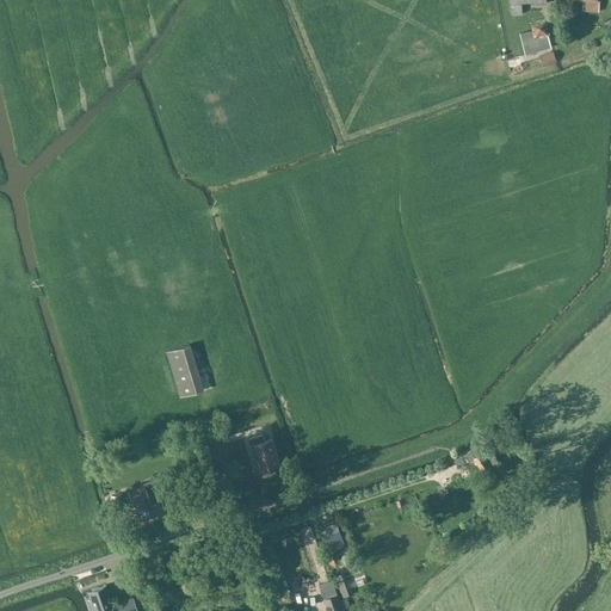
[(531,5),(547,4),(545,0),(508,0),(510,5),(512,14),(523,13),(522,5),(531,4),(531,5)]
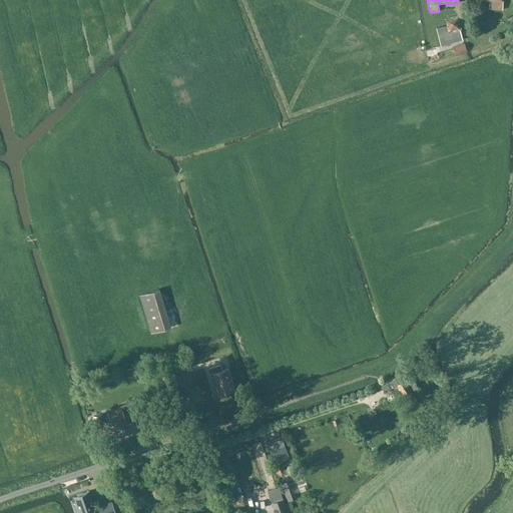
[(461,29),(458,17),(446,20),(447,25),(437,28),(442,46),(464,39),(461,29)]
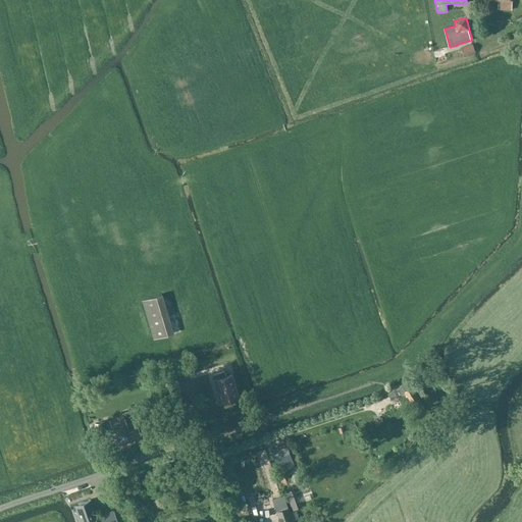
[(461,48),(464,56),(475,52),(472,43),(461,48)]
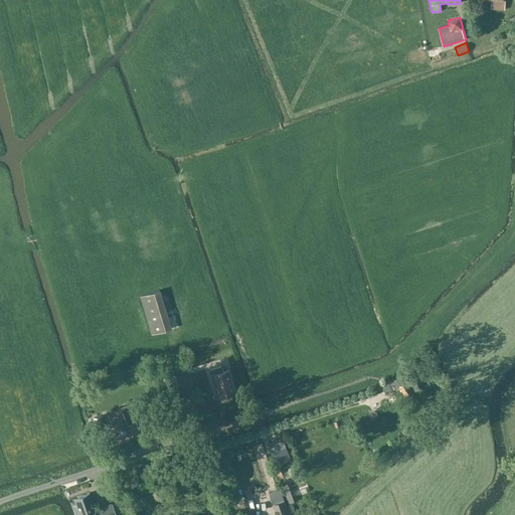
[(159,290),(140,296),(151,335),(171,329),(159,290)]
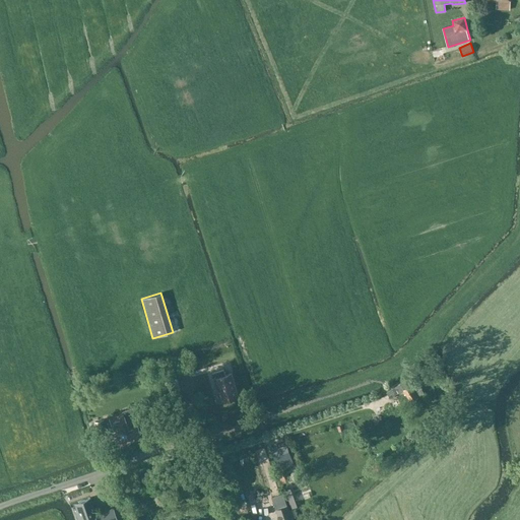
[(212,373),(216,387),(218,387),(223,401),(239,396),(232,373),(225,375),(223,370),(212,373)]
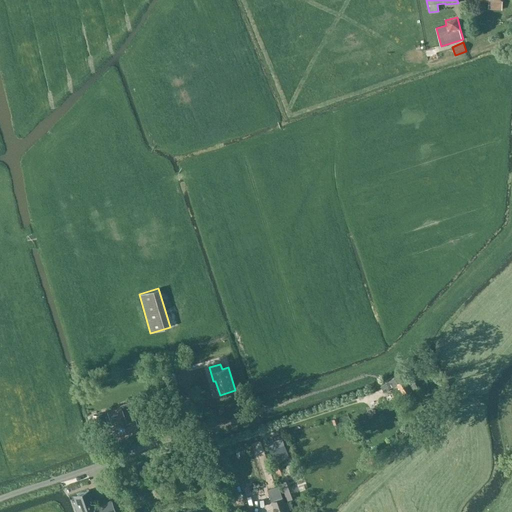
[(125,368),(127,376),(139,373),(137,366),(125,368)]
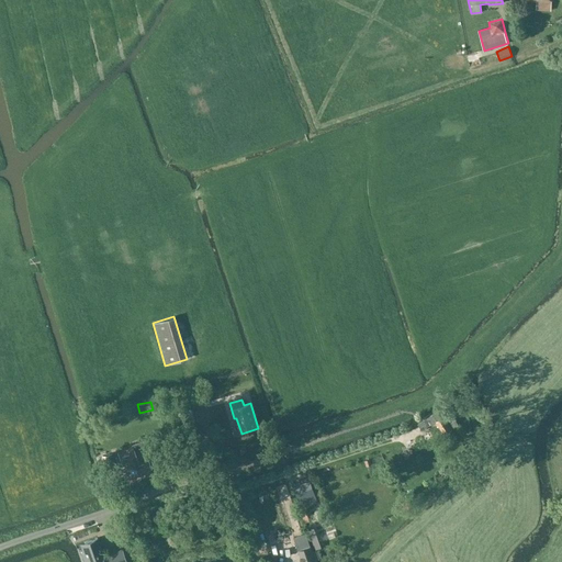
[(444,435),(459,425),(447,406),(428,417),(433,424),(436,422),(444,435)]
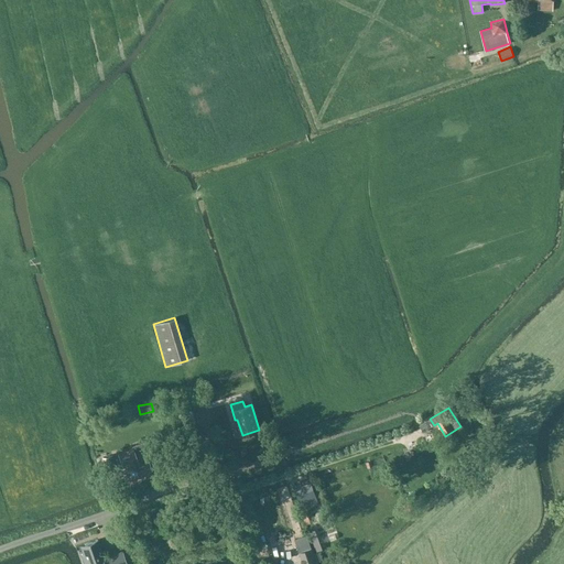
[(122,467),(133,464),(138,476),(152,470),(149,461),(152,459),(147,445),(144,445),(143,443),(133,446),(133,449),(118,455),(122,467)]
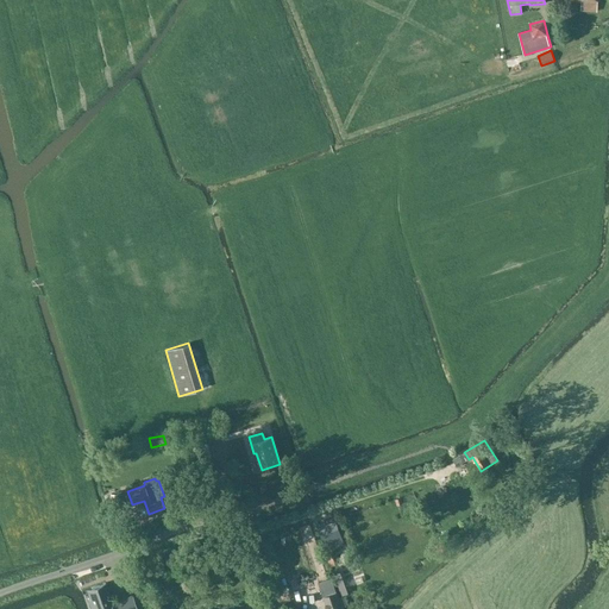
[(164,490),(180,487),(176,478),(162,483),(164,490)]
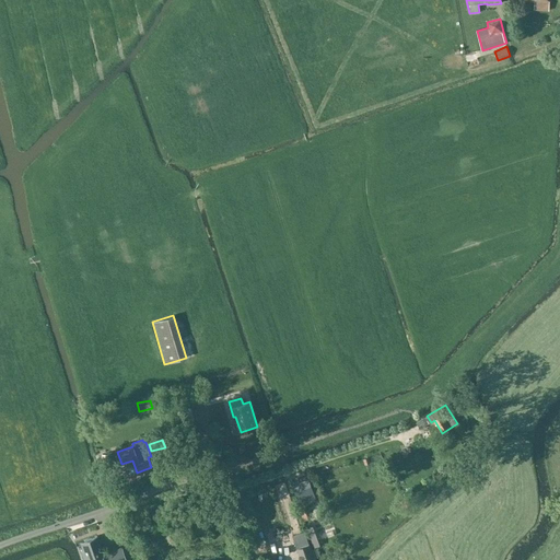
[(111,452),(102,455),(107,469),(115,467),(111,452)]
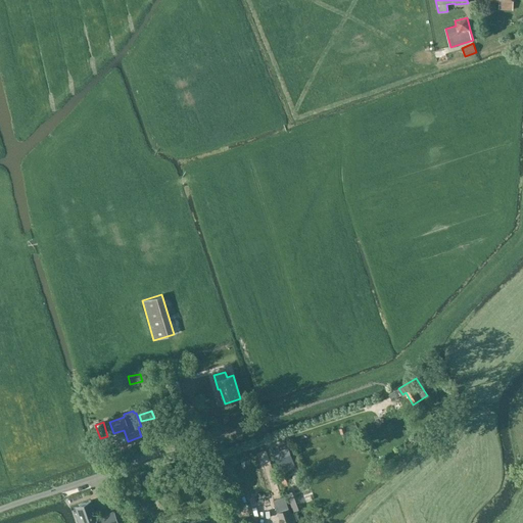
[(275,456),(280,473),(284,485),(289,483),(285,472),(296,468),(290,450),(275,456)]
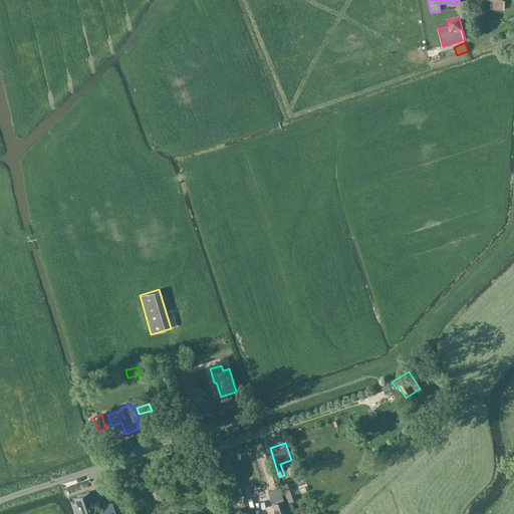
[(363,462),(367,469),(376,464),(372,457),(363,462)]
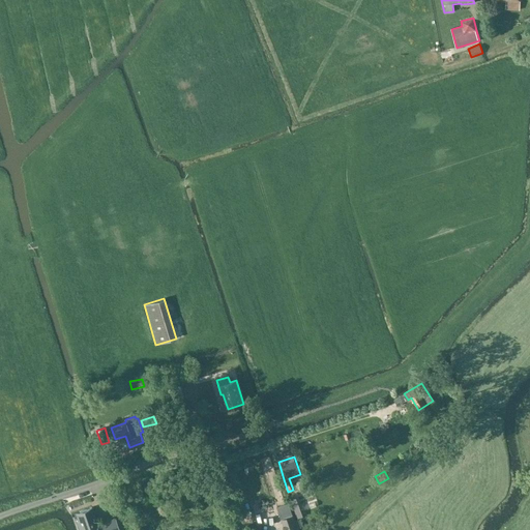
[(78,522),(80,529),(99,529),(91,507),(77,512),(79,521),(78,522)]
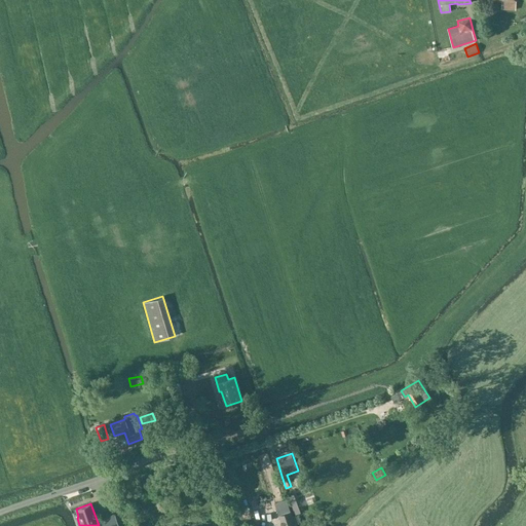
[(291,511),(278,515),(283,525),(296,525),(299,523),(296,515),(293,516),(291,511)]
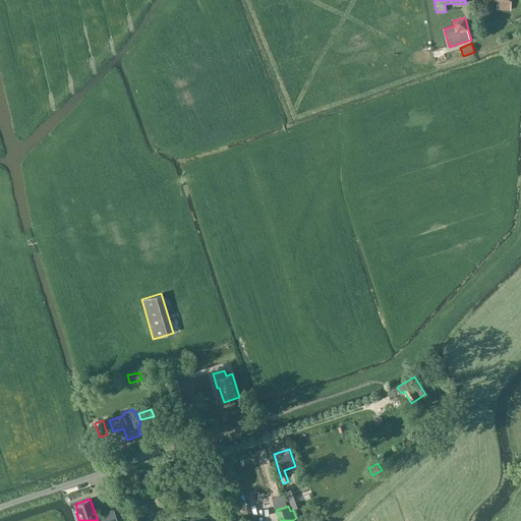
[(117,520),(113,509),(100,514),(101,520),(117,520)]
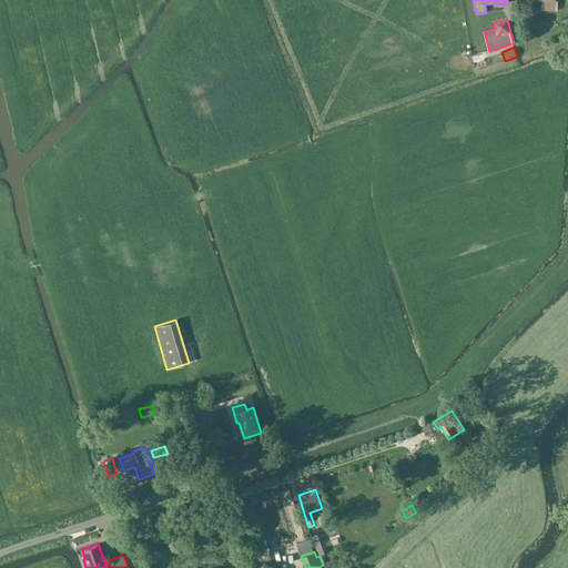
All buildings are outlined.
